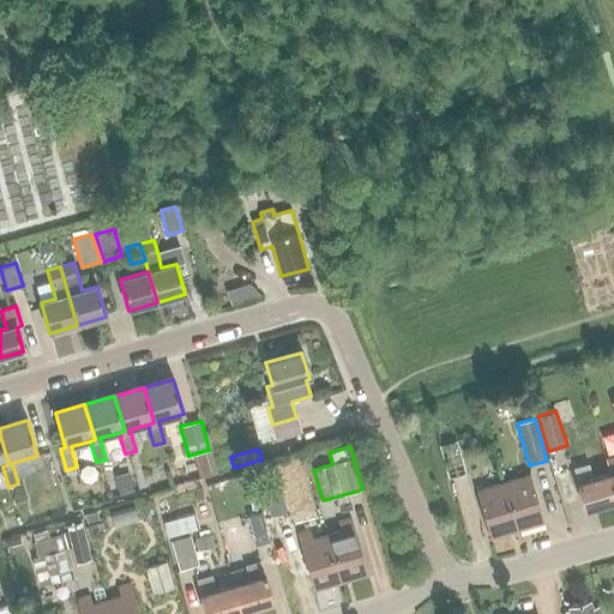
[(613,501),(613,488),(609,474),(593,480),(588,464),(575,469),(578,483),(577,483),(585,510),(613,501)]
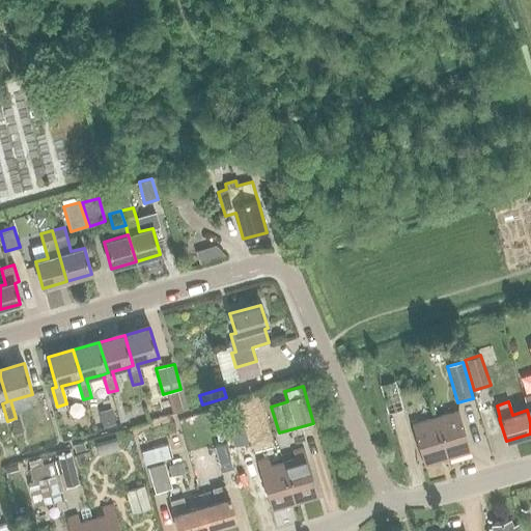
[(458,411),(435,418),(447,458),(471,452),(458,411)]
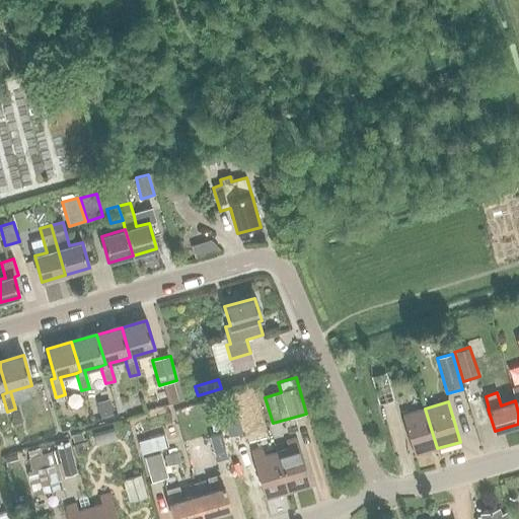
[(108,403),(95,406),(99,419),(112,415),(108,403)]
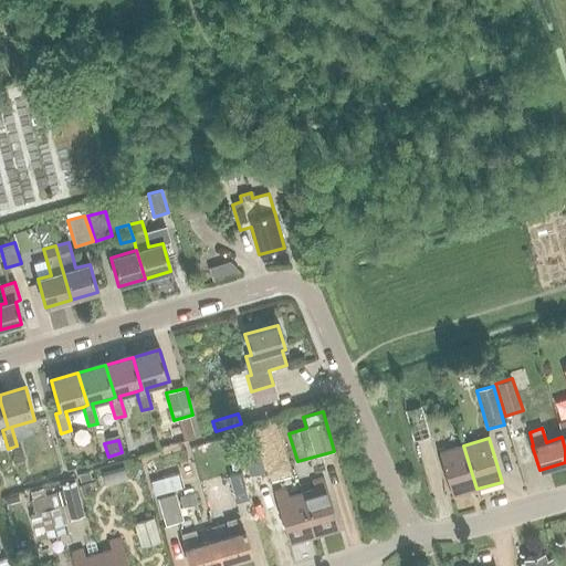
[(264,472),(257,446),(242,450),(250,477),(264,472)]
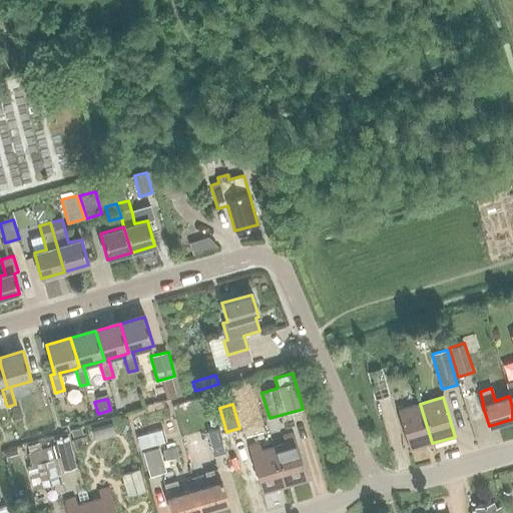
[(420,404),(398,410),(410,450),(432,443),(420,404)]
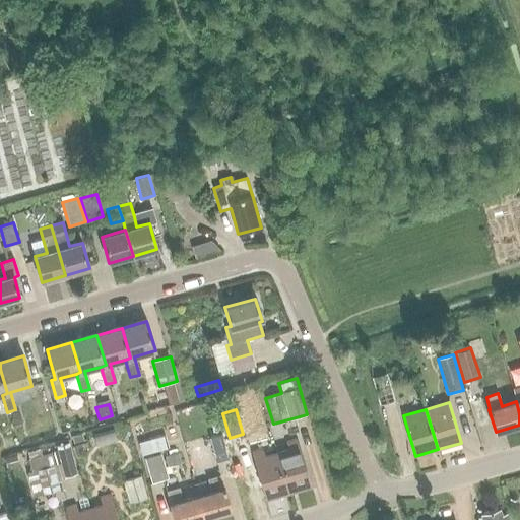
[(112,432),(91,437),(94,447),(115,441),(112,432)]
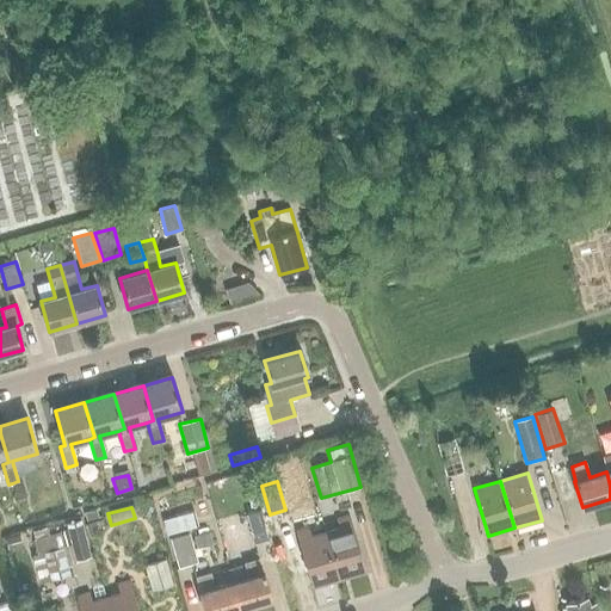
[(96,508),(84,512),(87,524),(99,520),(96,508)]
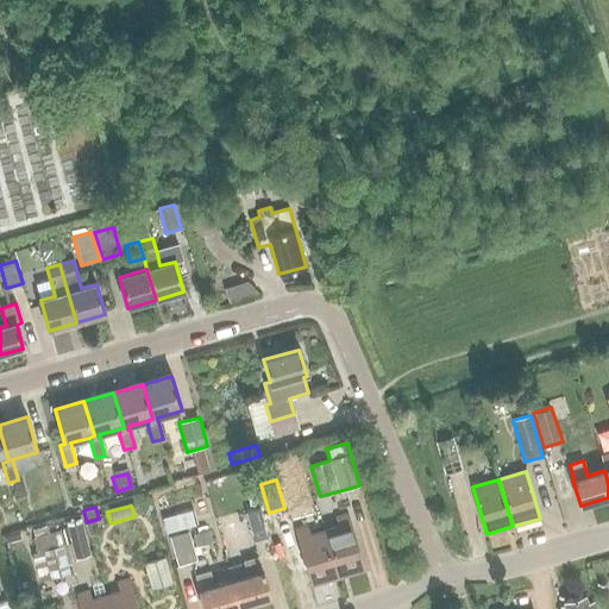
[(271,541),(261,507),(245,512),(255,546),(271,541)]
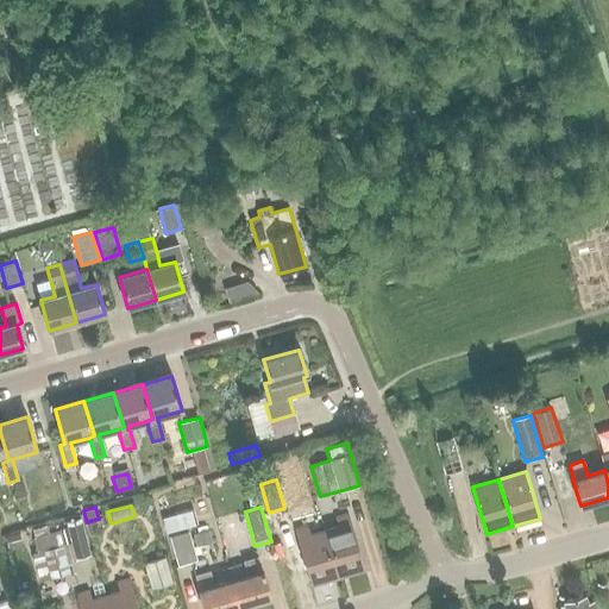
[(167,533),(198,525),(194,510),(163,519),(167,533)]
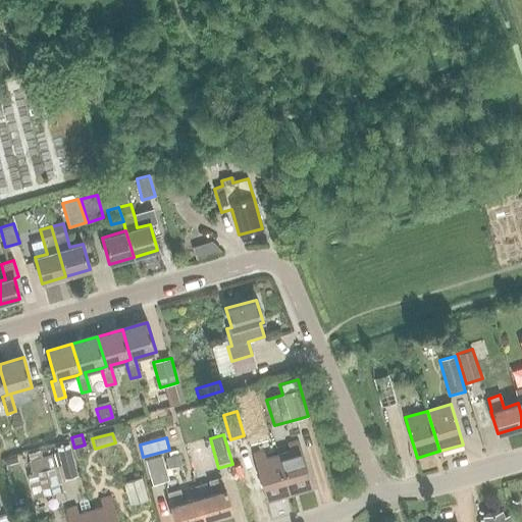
[(307,490),(297,457),(293,440),(280,445),(283,453),(272,456),(284,497),(307,490)]
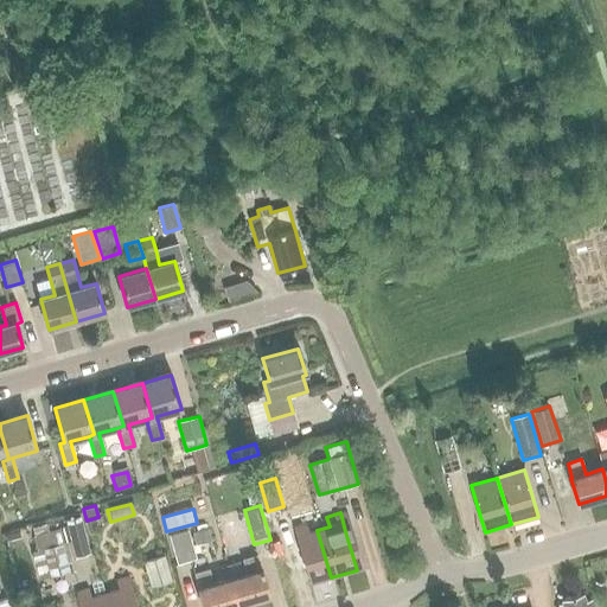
[(89,542),(87,536),(78,538),(71,516),(59,519),(62,528),(34,536),(38,550),(33,551),(38,566),(48,563),(51,576),(70,570),(66,560),(93,551),(89,542)]
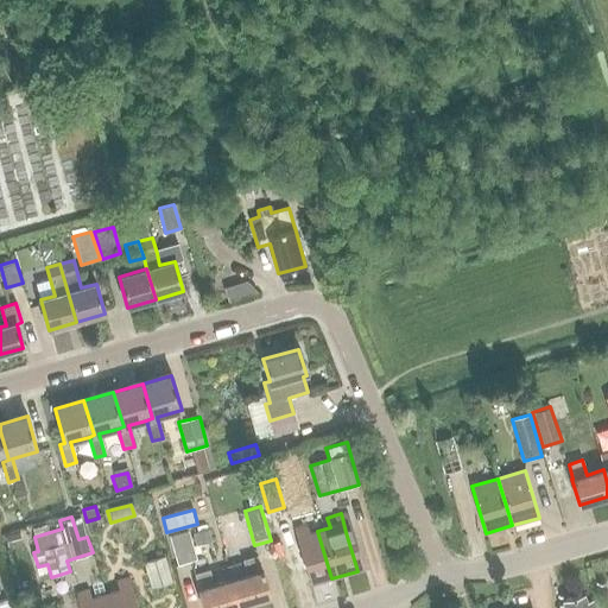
[(331,578),(317,531),(309,533),(305,524),(289,530),(295,548),(305,587),(331,578)]
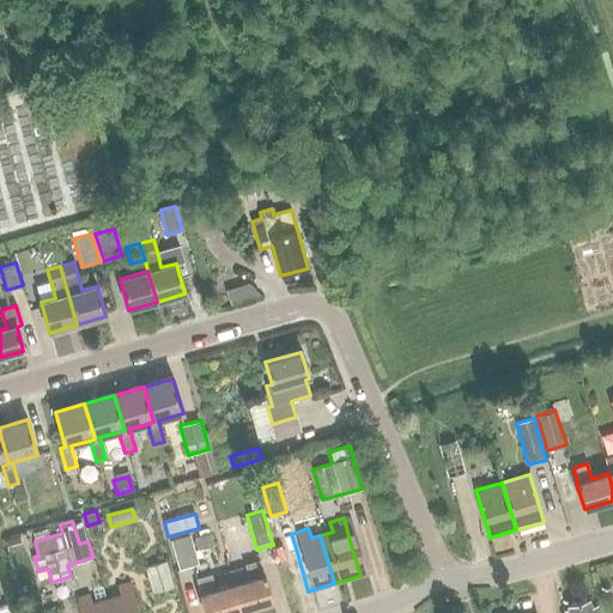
[(210,534),(194,539),(198,551),(213,547),(210,534)]
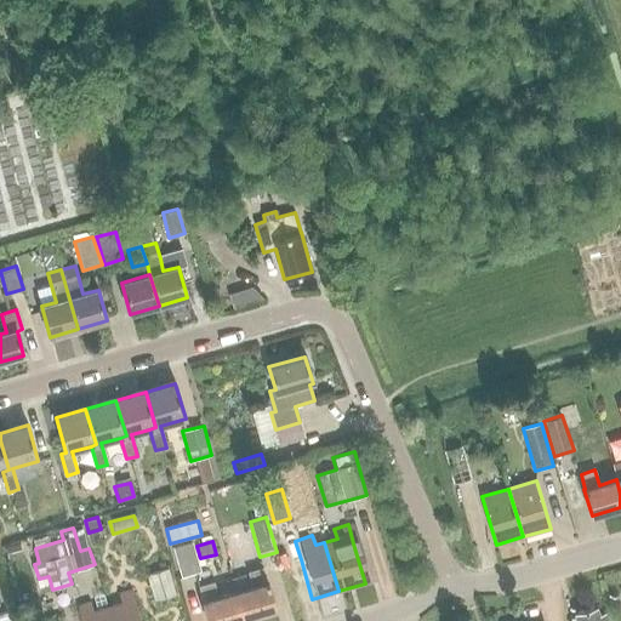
[(193,542),(174,548),(182,577),(201,571),(193,542)]
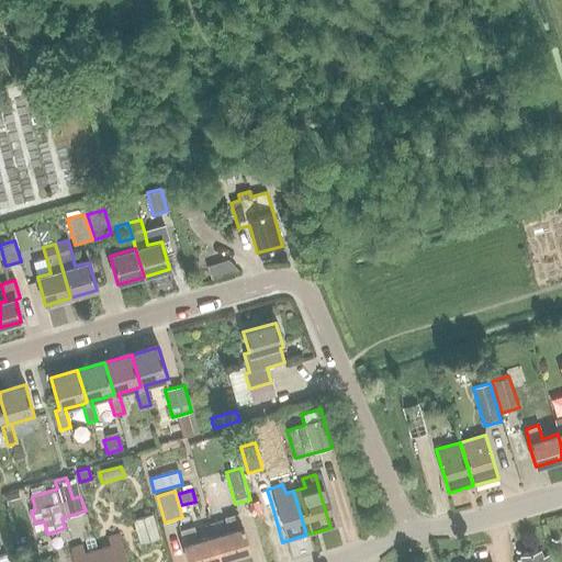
[(152,515),(134,520),(141,543),(158,538),(152,515)]
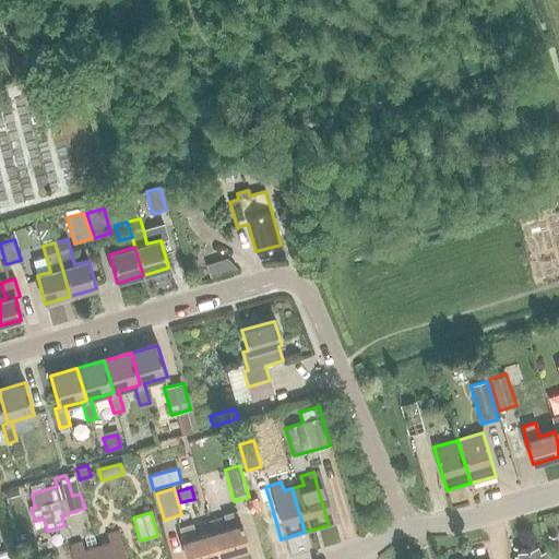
[(212,534),(219,557),(248,549),(241,524),(240,525),(236,512),(224,515),(227,528),(212,534)]
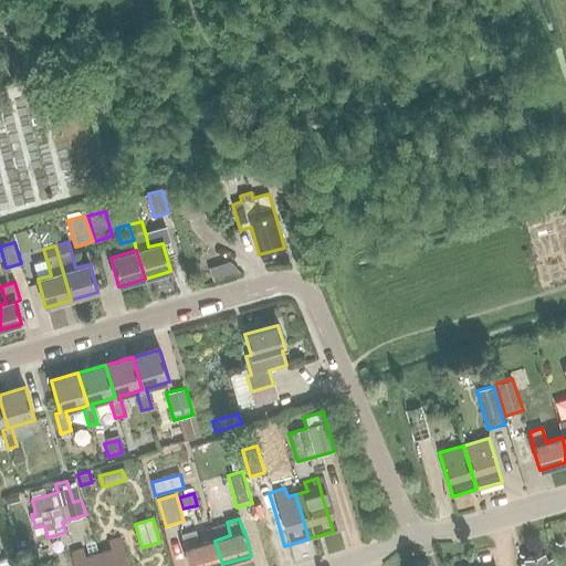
[(216,565),(222,564),(215,541),(198,545),(195,532),(181,535),(186,548),(185,548),(189,565),(216,565)]
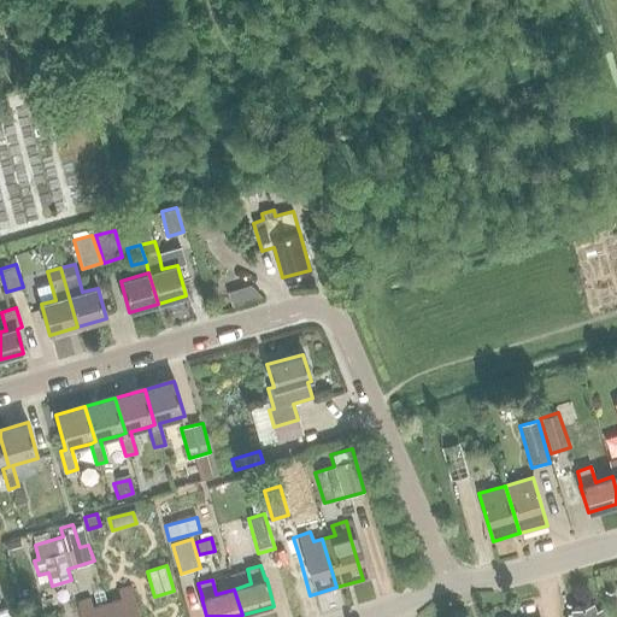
[(121,599),(106,603),(111,616),(140,616),(131,586),(118,589),(121,599)]
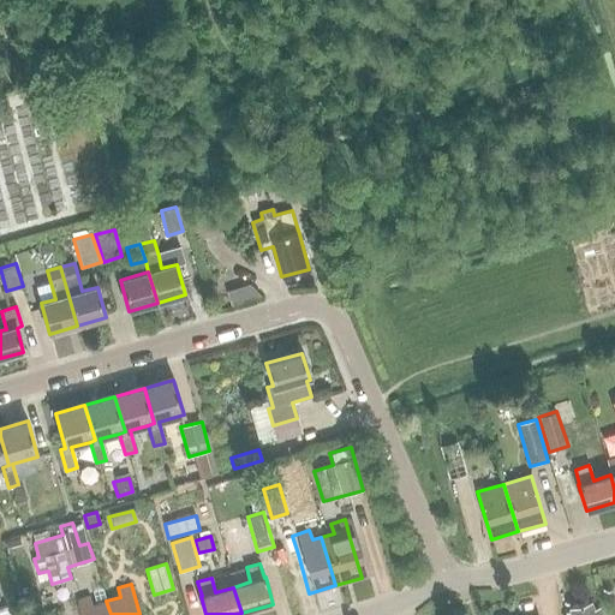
[(42,609),(37,593),(24,597),(29,613),(42,609)]
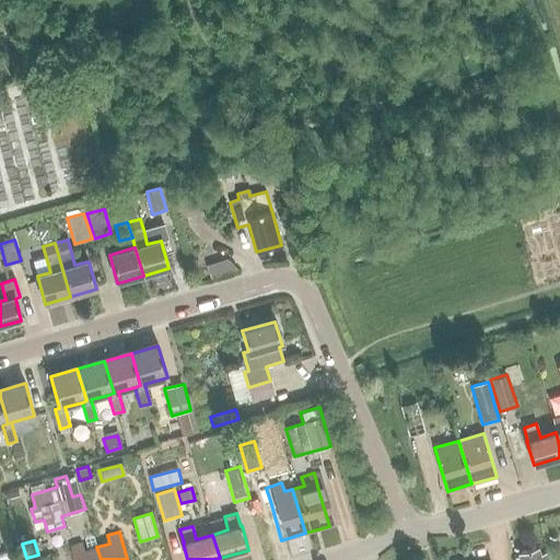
[(73,559),(101,559),(96,547),(84,551),(82,543),(70,546),(73,559)]
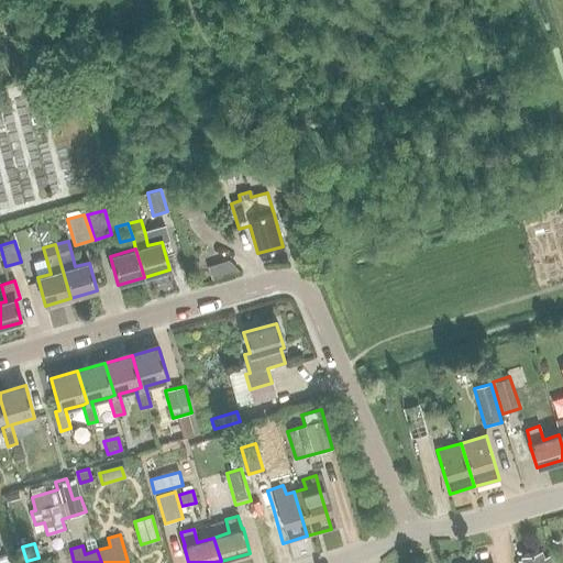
[(550,562),(549,556),(542,558),(541,551),(521,556),(522,562),(550,562)]
